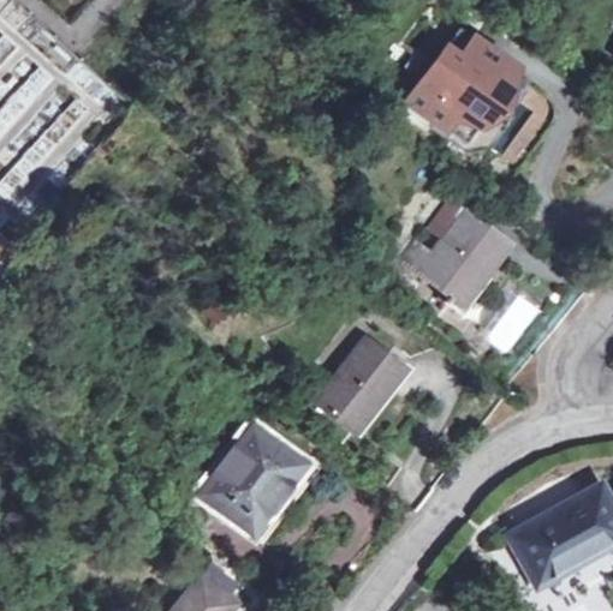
[(445,127),(464,141),(503,88),(493,81),(507,61),(458,27),(434,60),(422,78),(406,100),(445,127)]
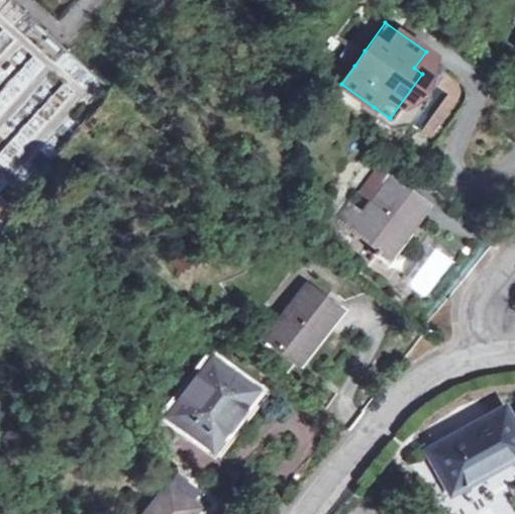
[(354,66),(365,50),(349,40),(339,55),(354,66)]
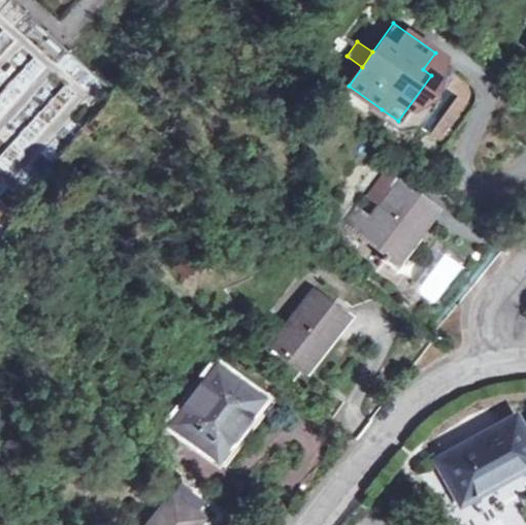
[(400,130),(421,126),(440,98),(432,92),(452,65),(435,53),(423,69),(431,75),(398,121),(382,109),(377,113),(400,130)]
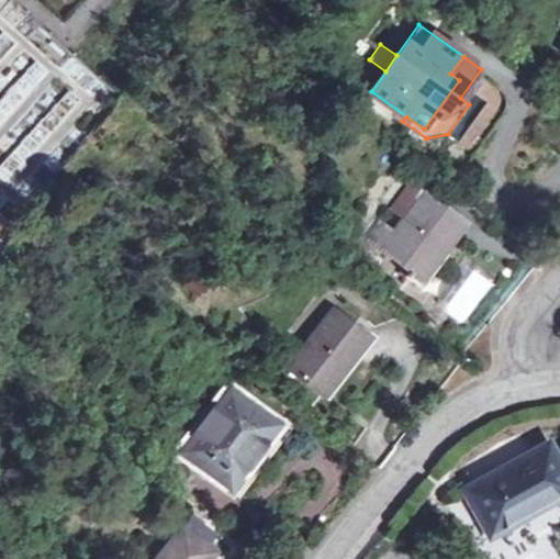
[(412,180),(381,219),(399,232),(428,193),(412,180)]
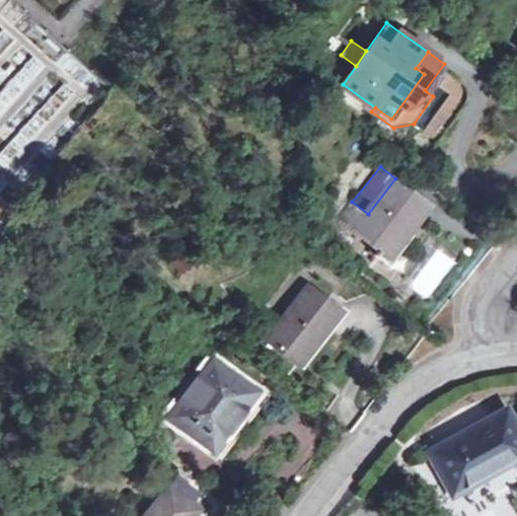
[(428,204),(395,178),(368,214),(352,202),(339,219),(387,255),(428,204)]
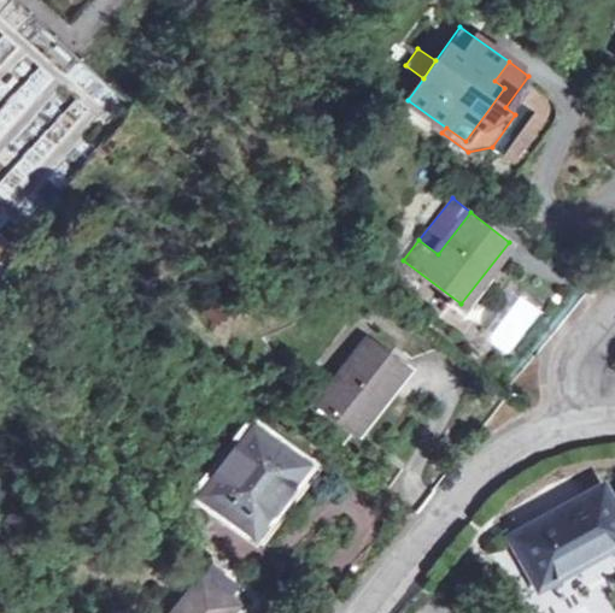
[(521,290),(487,335),(510,352),(544,306),(521,290)]
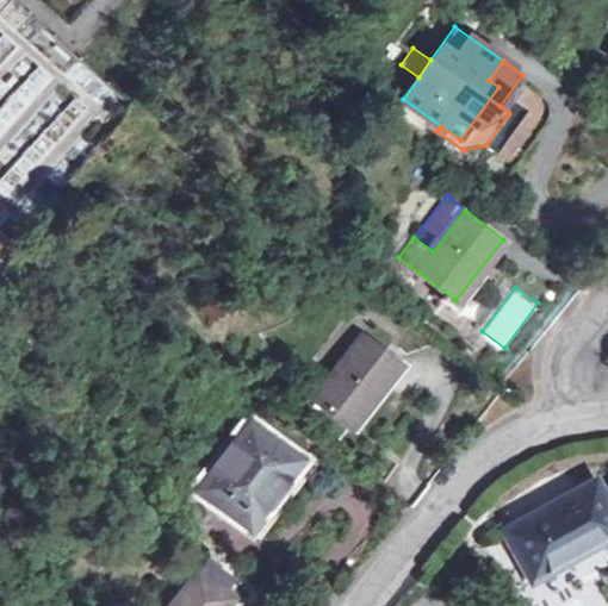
[(348,428),(398,362),(361,333),(311,398),(348,428)]
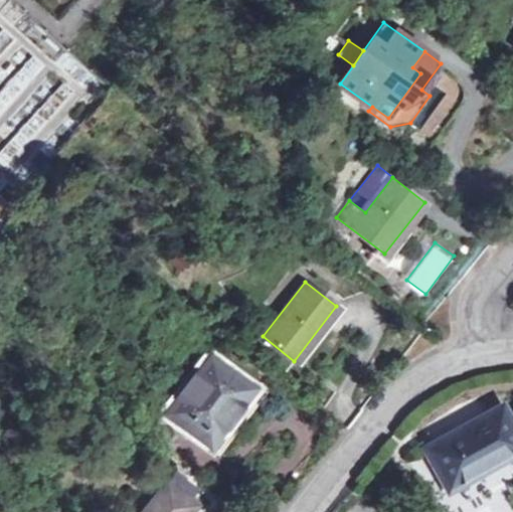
[(190,420),(218,442),(258,390),(211,354),(165,414),(184,430),(190,420)]
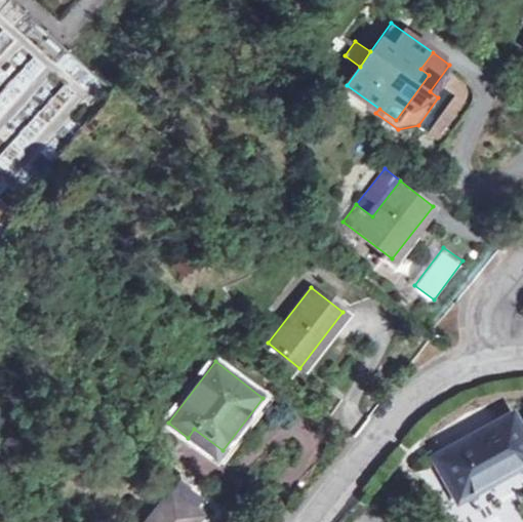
[(522,432),(513,414),(436,457),(456,495),(500,472),(503,476),(522,463),(522,432)]
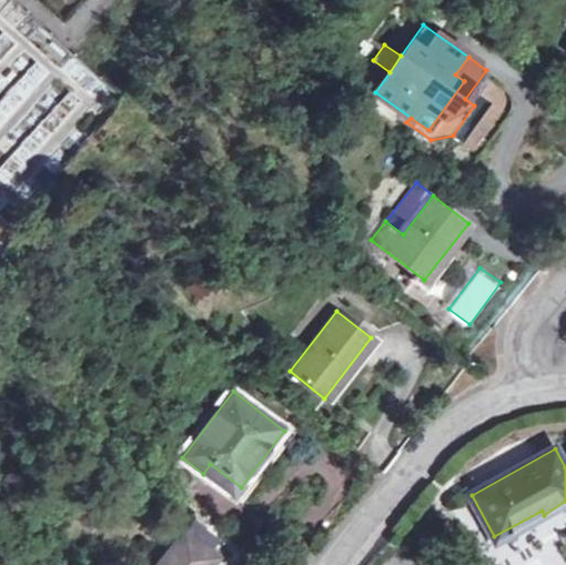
[(233,496),(241,487),(210,464),(203,474),(233,496)]
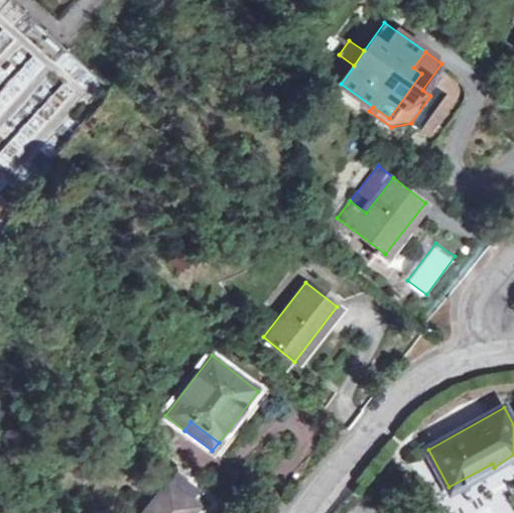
[(163,491),(145,512),(191,512),(191,510),(196,505),(187,500),(196,489),(176,474),(168,485),(165,483),(160,489),(163,491)]
